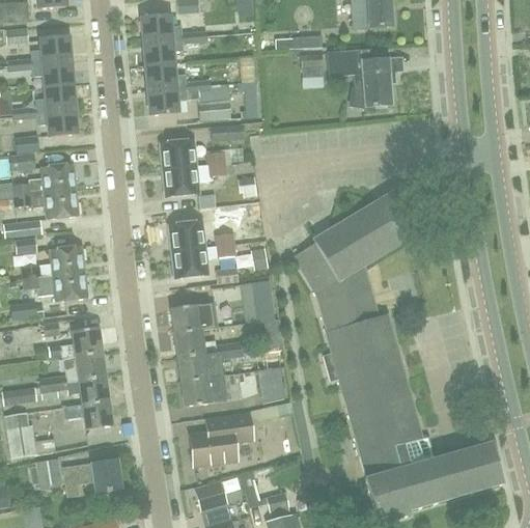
[(38,0),(39,8),(67,6),(66,0),(38,0)]
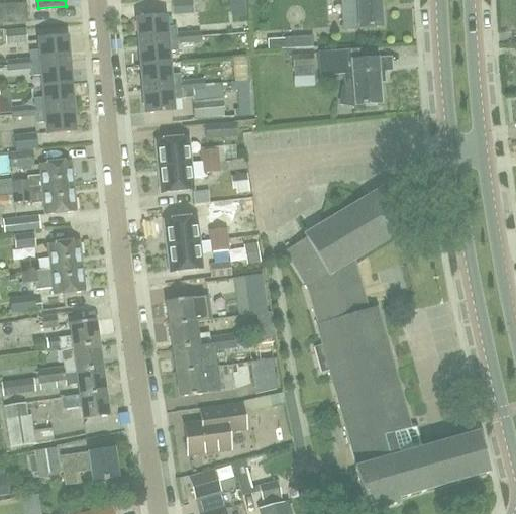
[(195,11),(195,10),(207,10),(207,0),(172,0),(174,13),(195,11)]
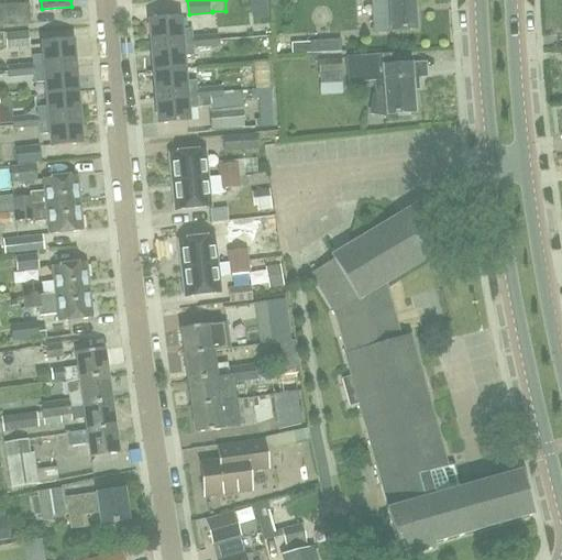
[(250,0),(253,18),(270,15),(267,0),(250,0)]
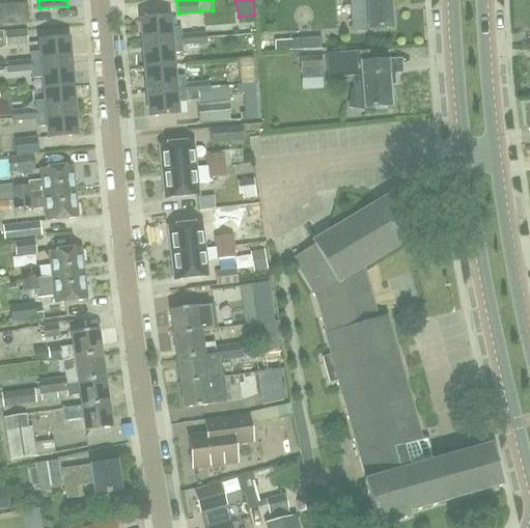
[(351,0),(353,28),(392,26),(390,0),(351,0)]
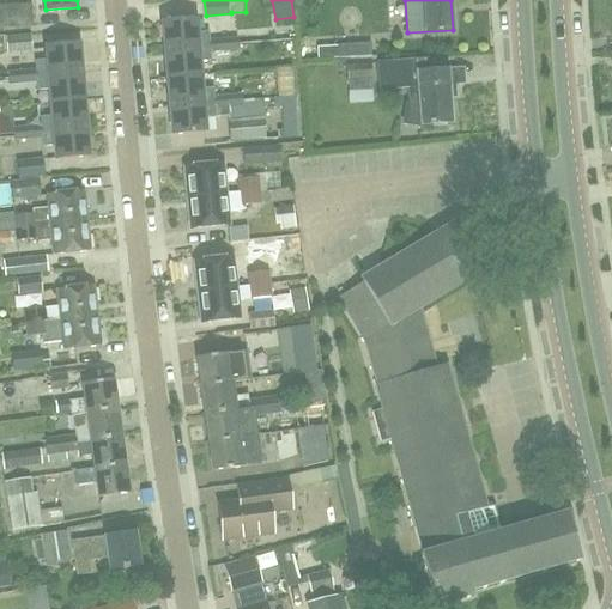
[(0,25),(34,24),(31,1),(0,2),(0,25)]
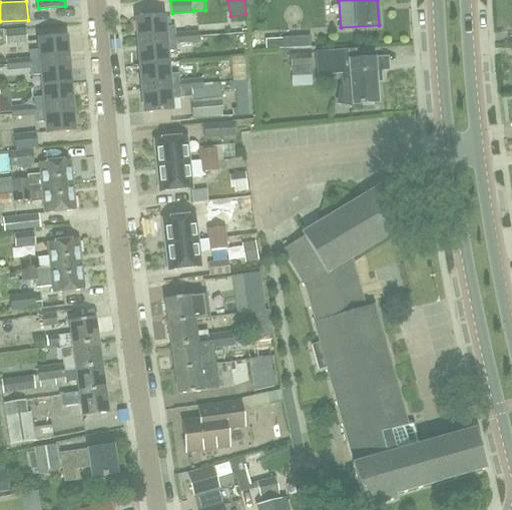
[(241,23),(215,26),(196,28),(196,30),(175,31),(175,25),(164,25),(163,14),(137,16),(139,40),(199,35),(242,31),(241,23)]
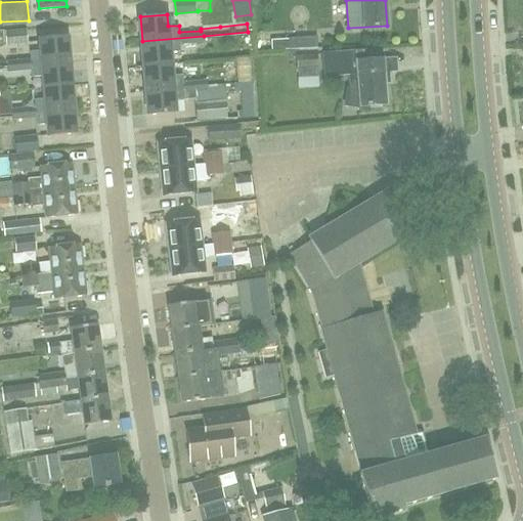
[(7,43),(29,41),(27,27),(6,29),(7,43)]
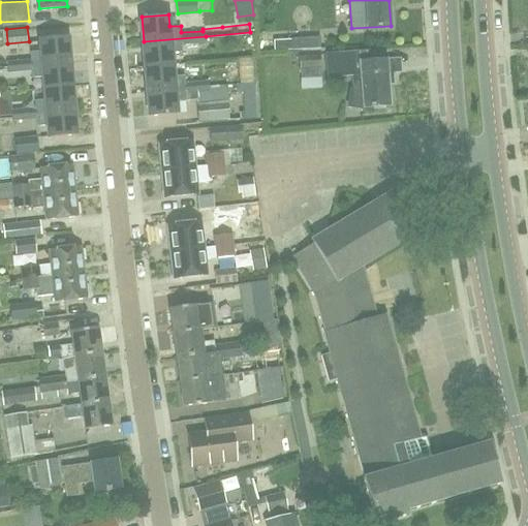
[(40,38),(41,50),(31,51),(31,57),(7,60),(8,66),(71,61),(68,36),(40,38)]
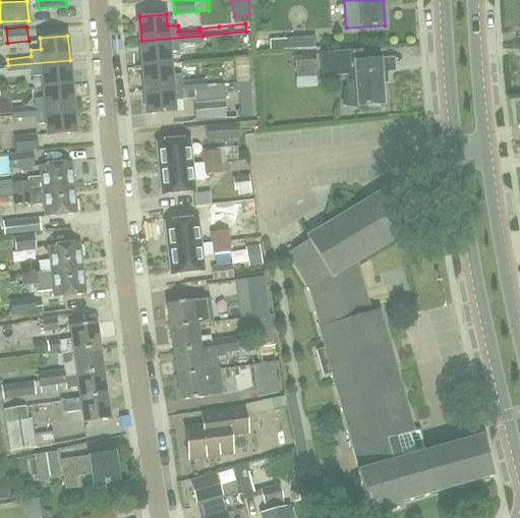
[(204,41),(203,36),(141,41),(143,65),(170,62),(169,51),(180,50),(179,43),(204,41)]
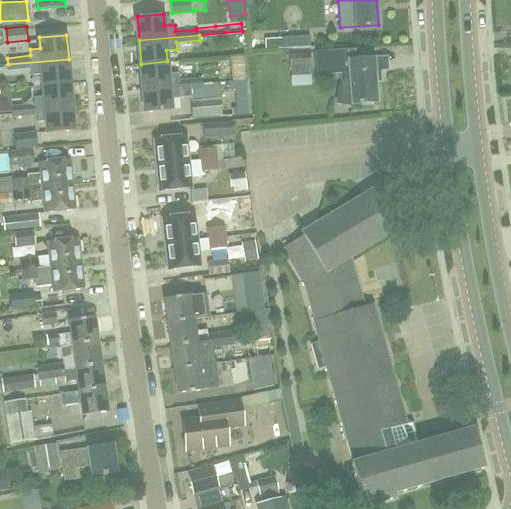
[(283,36),(265,37),(265,47),(284,46),(283,36)]
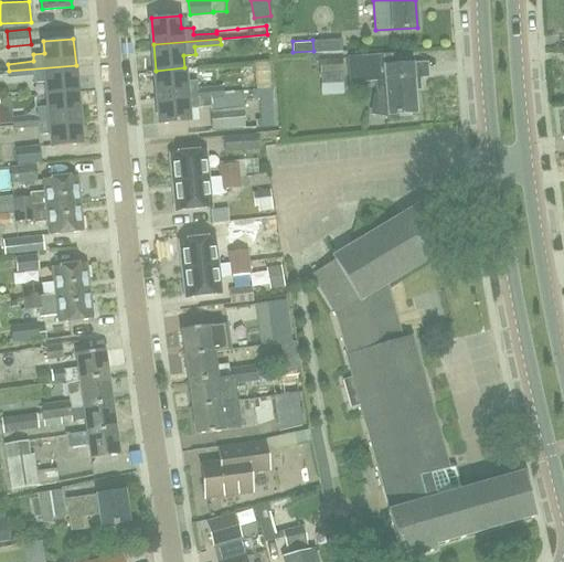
[(376,80),(376,89),(376,92),(374,93),(371,114),(390,114),(417,110),(414,75),(422,75),(421,62),(400,64),(398,52),(385,54),(385,52),(348,55),(350,82),(376,80)]
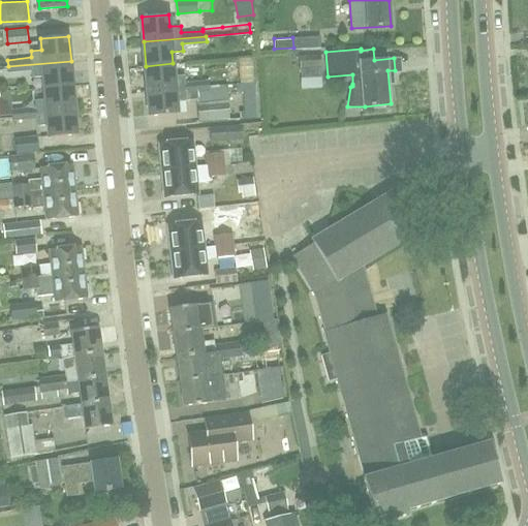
[(301,67),(302,67),(303,78),(321,76),(321,66),(322,66),(321,53),(301,54),(301,67)]
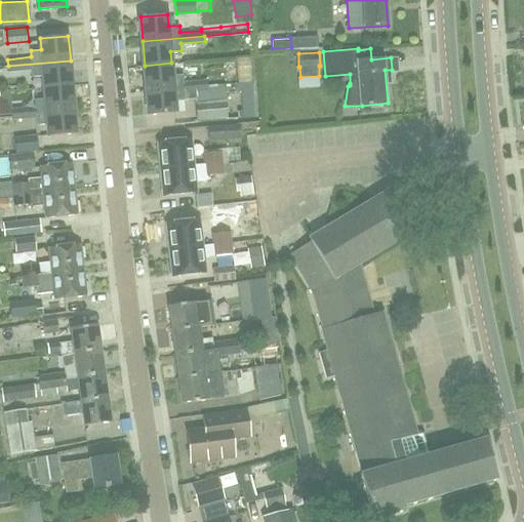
[(71,61),(8,66),(8,70),(32,69),(33,76),(44,75),(45,87),(73,84),(71,61)]
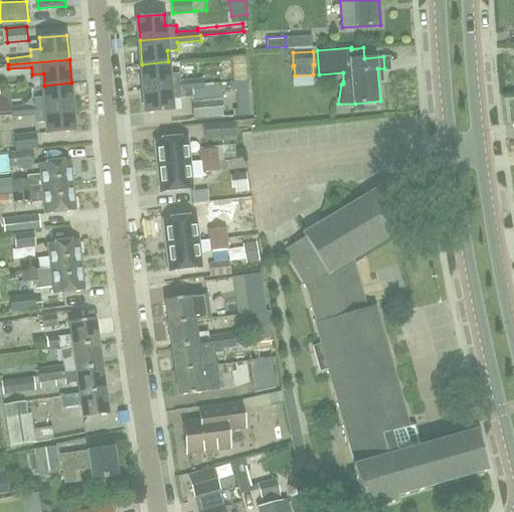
[(169,72),(168,61),(142,64),(144,88),(204,82),(203,76),(180,78),(180,71),(169,72)]
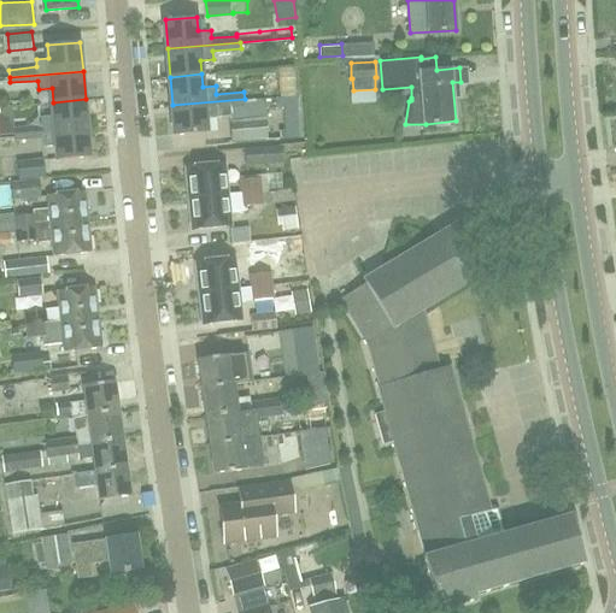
[(357,105),(380,105),(380,90),(357,92),(357,105)]
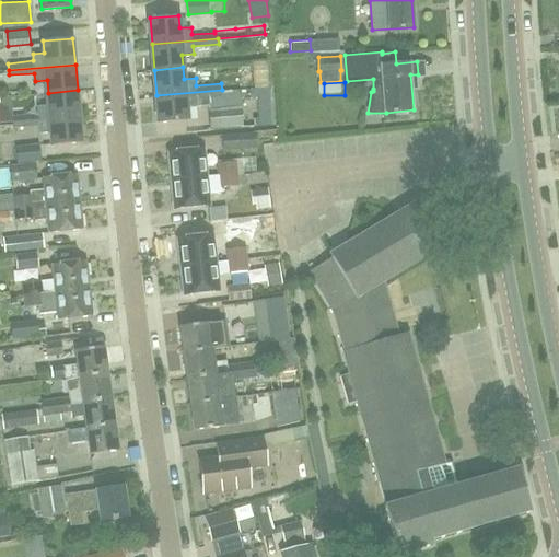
[(48,93),(49,104),(37,105),(37,113),(12,115),(13,122),(80,115),(78,90),(48,93)]
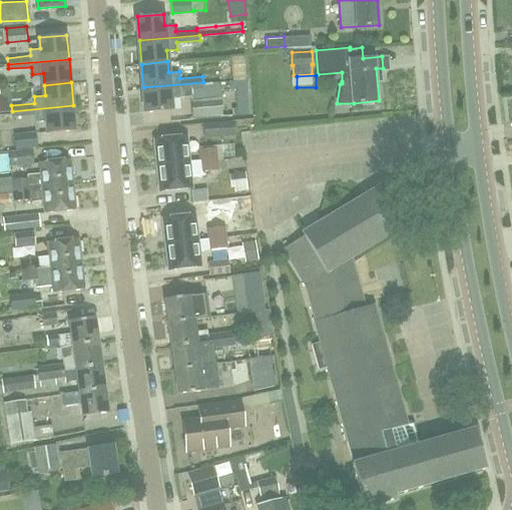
[(204,87),(203,82),(143,87),(145,111),(171,109),(170,97),(192,95),(193,98),(191,99),(192,116),(222,114),(220,96),(207,97),(206,87),(204,87)]
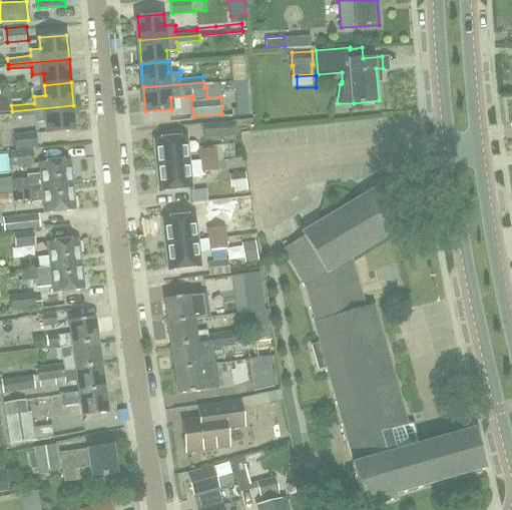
[(73,105),(12,111),(12,116),(36,114),(36,121),(47,120),(48,132),(75,129),(73,105)]
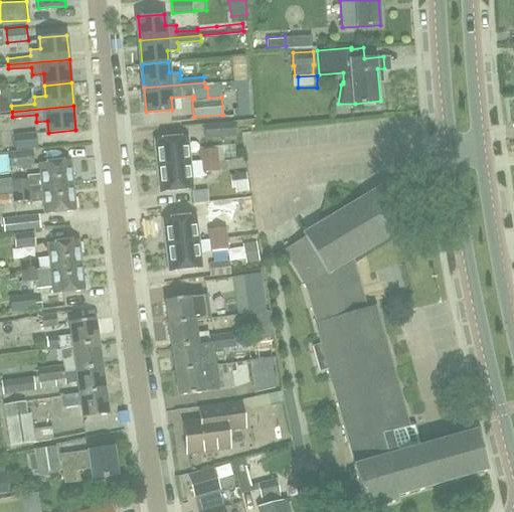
[(205,137),(236,135),(235,120),(204,123),(205,137)]
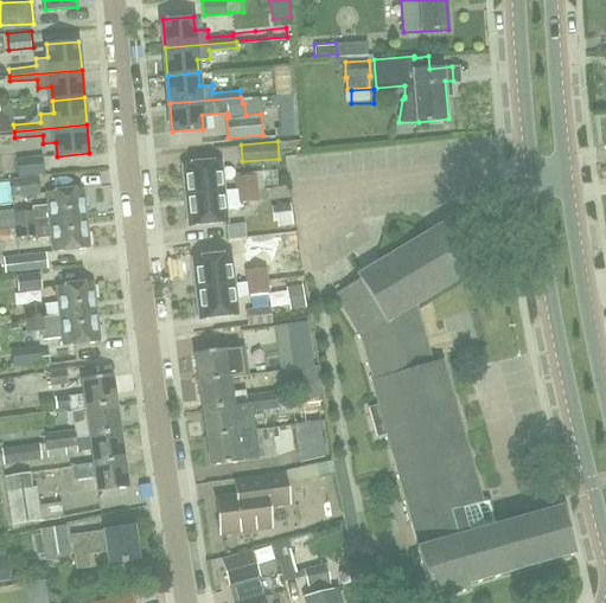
[(20,174),(45,171),(43,154),(18,156),(20,174)]
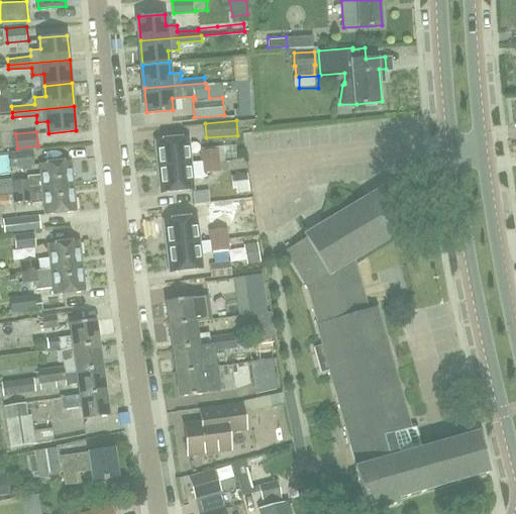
[(157,139),(160,165),(190,162),(188,136),(157,139)]
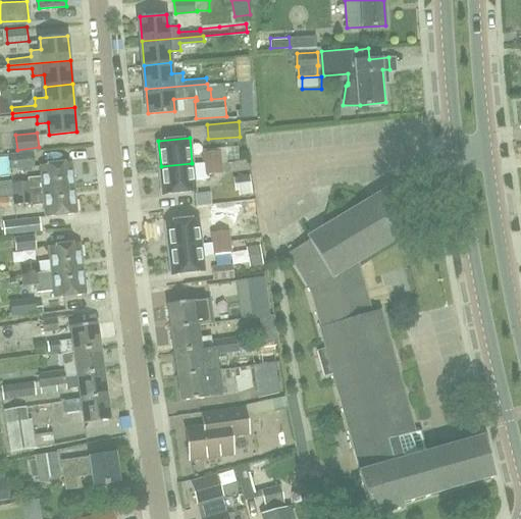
[(193,163),(192,163),(161,166),(164,192),(195,189),(194,174),(205,173),(223,172),(222,161),(228,160),(226,149),(203,151),(204,162),(193,163)]
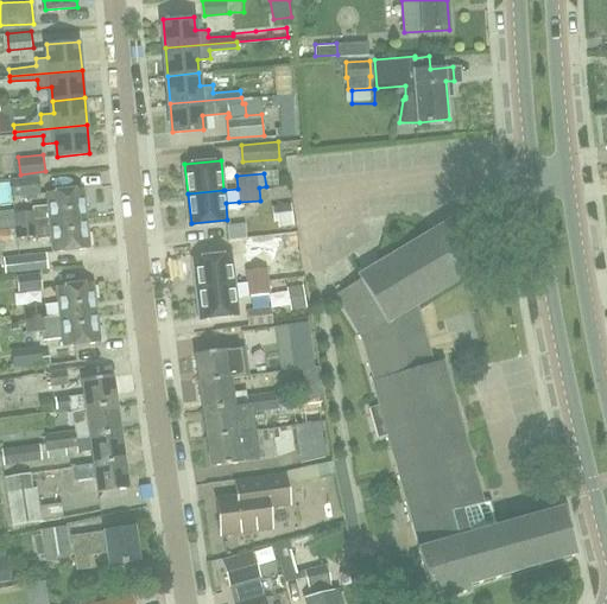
[(13,195),(40,192),(39,175),(11,177),(13,195)]
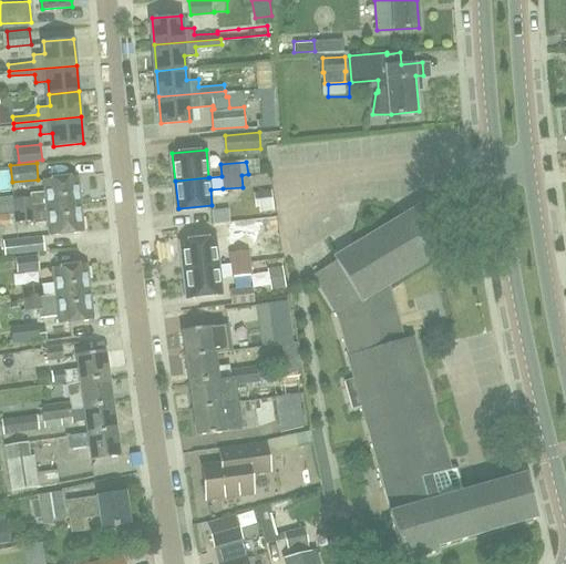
[(44,178),(45,192),(31,193),(31,196),(13,197),(14,209),(82,203),(80,175),(44,178)]
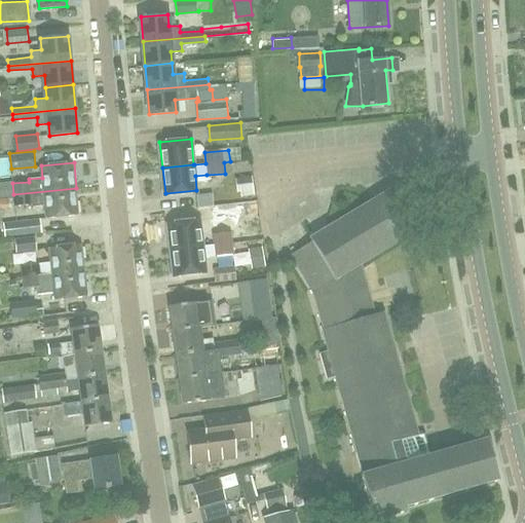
[(368,472),(362,474),(373,514),(389,509),(390,513),(407,509),(405,505),(498,478),(487,438),(429,454),(425,438),(417,433),(382,311),(375,313),(361,263),(419,228),(414,218),(419,215),(418,213),(416,215),(405,194),(407,193),(406,191),(400,195),(395,185),(310,235),(312,239),(291,253),(311,289),(323,329),(322,329),(328,349),(320,351),(327,377),(335,375),(358,451),(362,450),(368,472)]
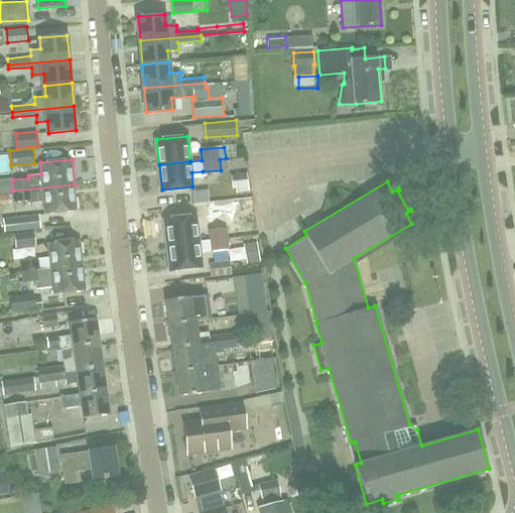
[(14,201),(30,200),(31,203),(44,202),(45,213),(77,210),(75,184),(13,190),(14,201)]
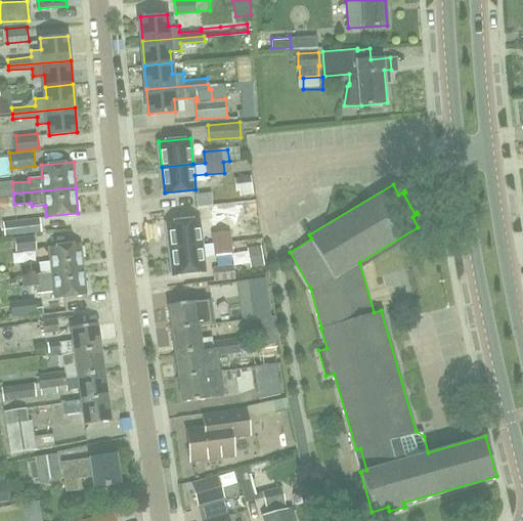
[(0,234),(5,235),(42,230),(40,217),(0,220),(0,234)]
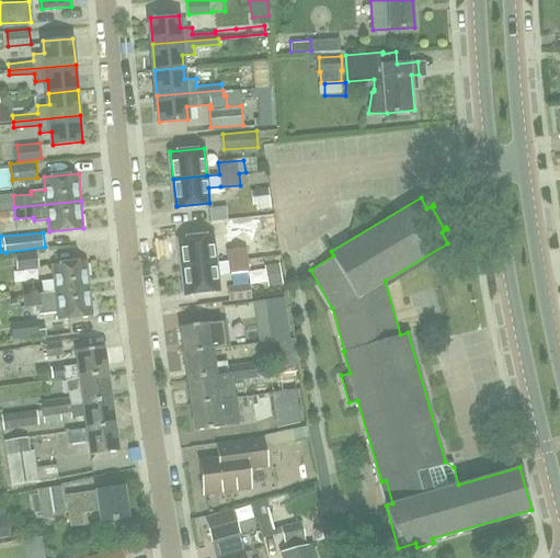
[(183,265),(216,261),(213,234),(180,238),(183,265)]
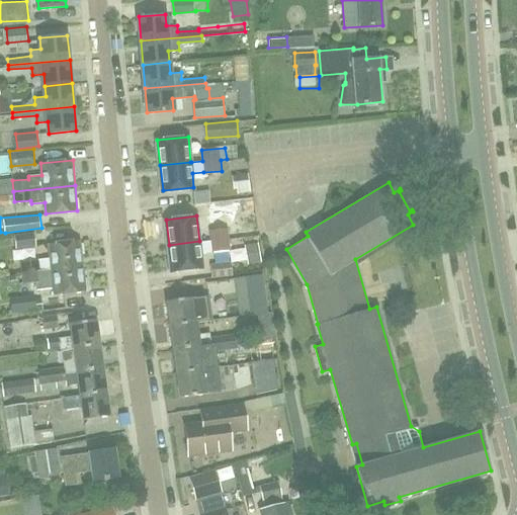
[(210,240),(229,238),(228,227),(209,230),(210,240)]
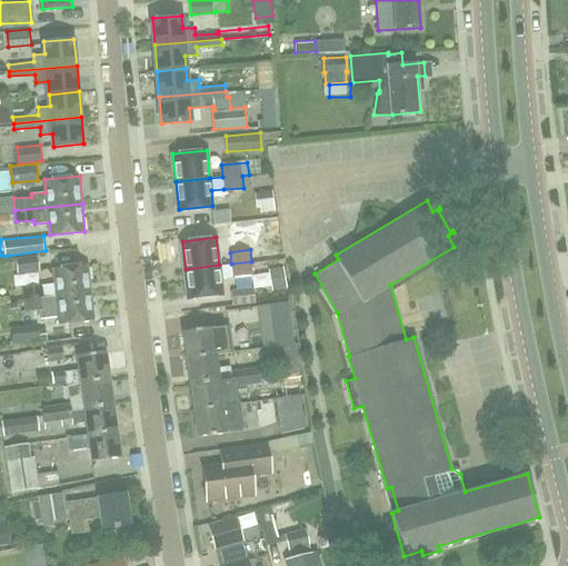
[(18,272),(40,269),(38,255),(16,257),(18,272)]
